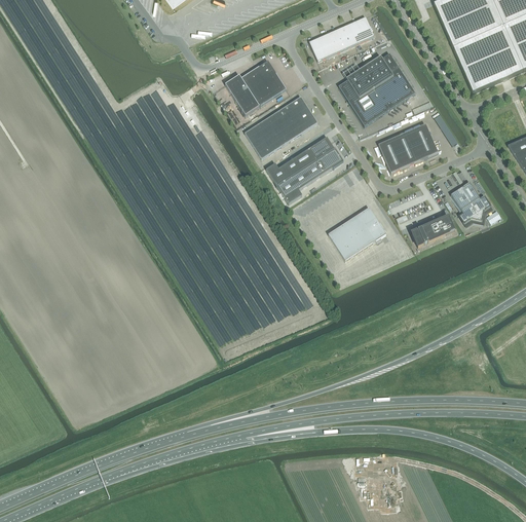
[(440,0),(434,3),(473,92),(525,68),(525,0),(440,0)]
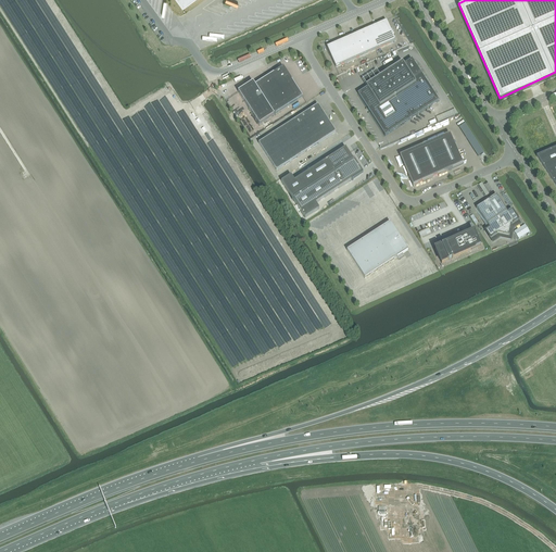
[(387,16),(377,21),(386,41),(395,37),(387,16)]
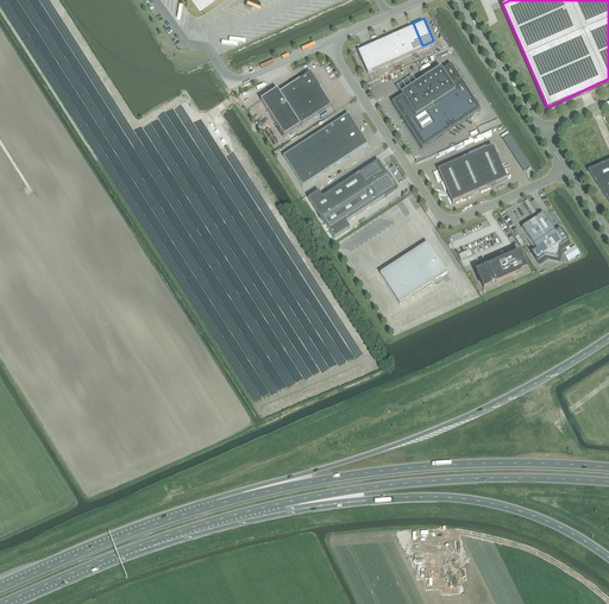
[(479,21),(476,24),(482,32),(485,31),(479,21)]
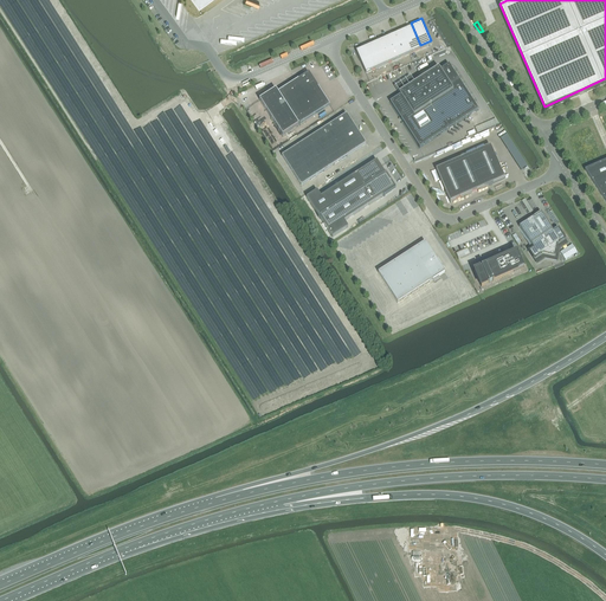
[(411,23),(400,27),(410,50),(420,45),(411,23)]
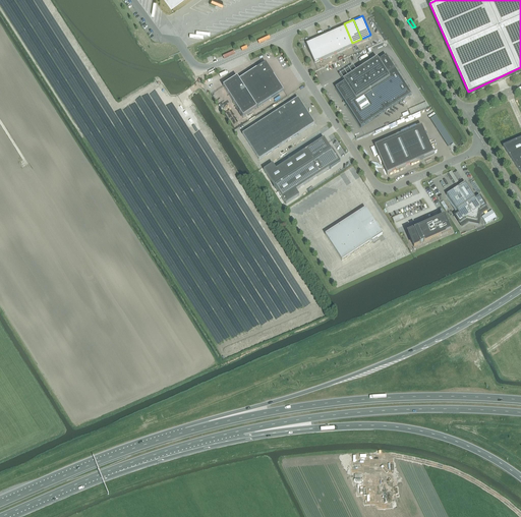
[(335,27),(339,38),(343,47),(352,43),(344,23),(335,27)]
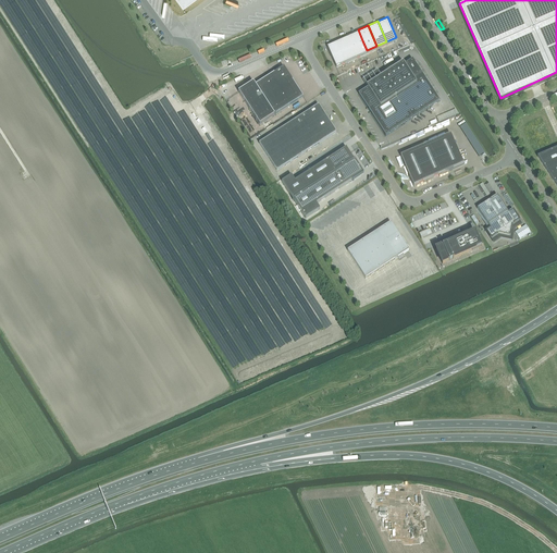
[(358,29),(353,32),(357,41),(362,40),(358,29)]
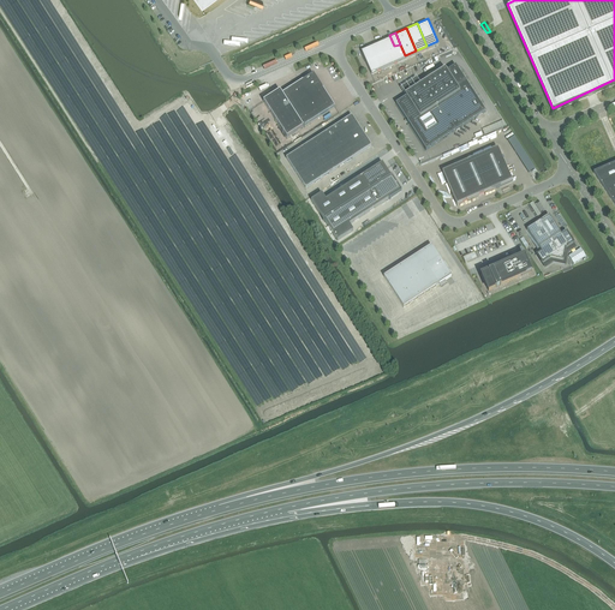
[(389,35),(384,37),(394,60),(405,55),(400,45),(394,46),(389,35)]
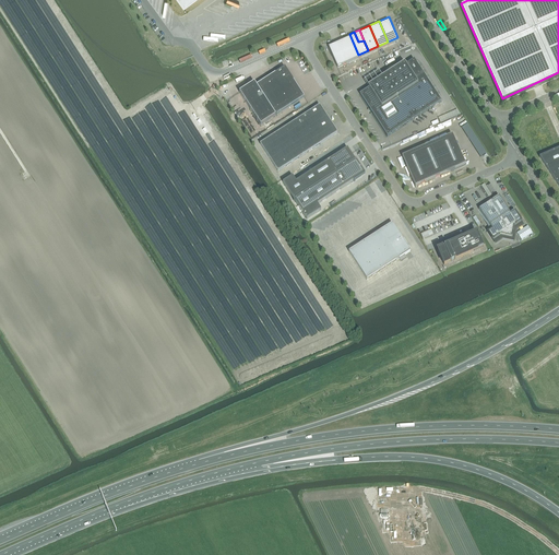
[(329,44),(337,63),(358,55),(349,34),(329,44)]
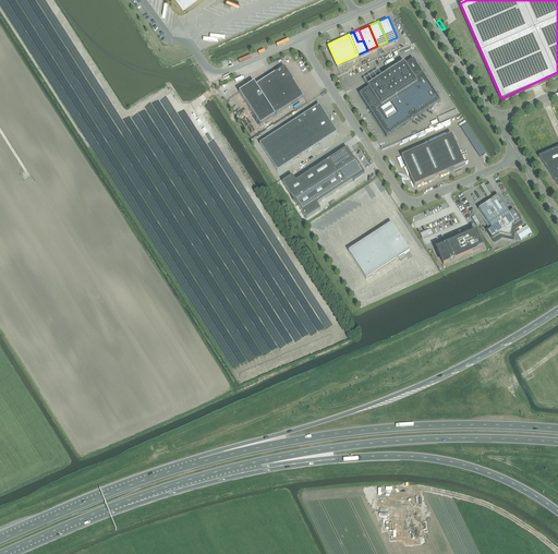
[(368,84),(360,91),(387,132),(440,97),(413,56),(404,61),(403,59),(367,82),(368,84)]
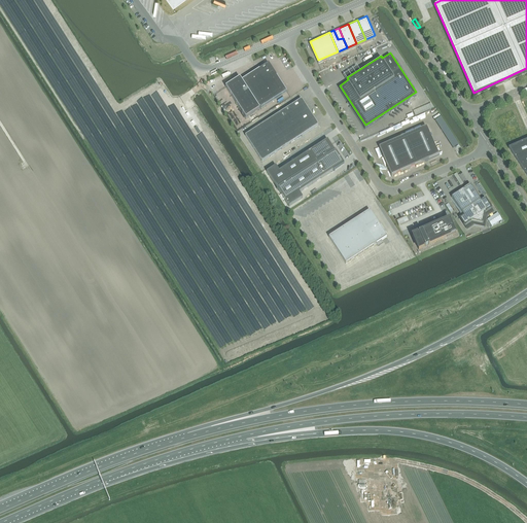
[(441,58),(437,60),(445,71),(449,69),(441,58)]
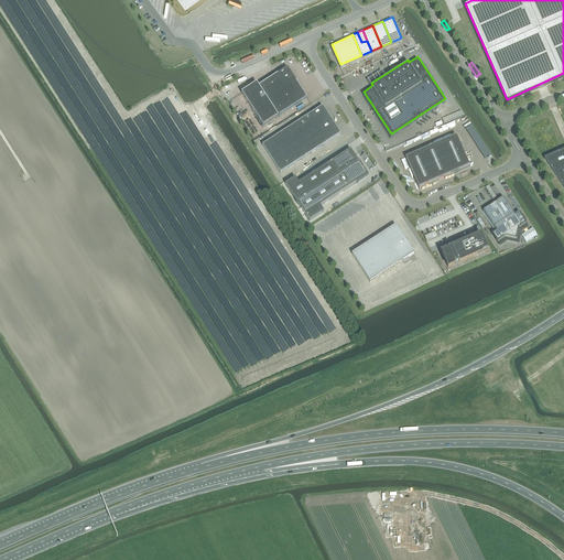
[(257,79),(241,89),(263,122),(307,95),(288,64),(259,83),(257,79)]
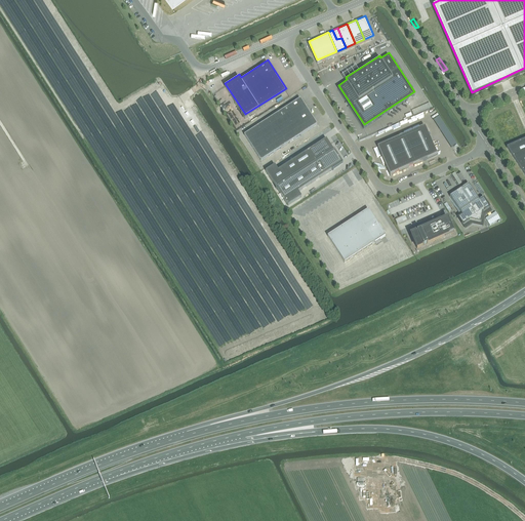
[(322,75),(331,71),(328,64),(319,68),(322,75)]
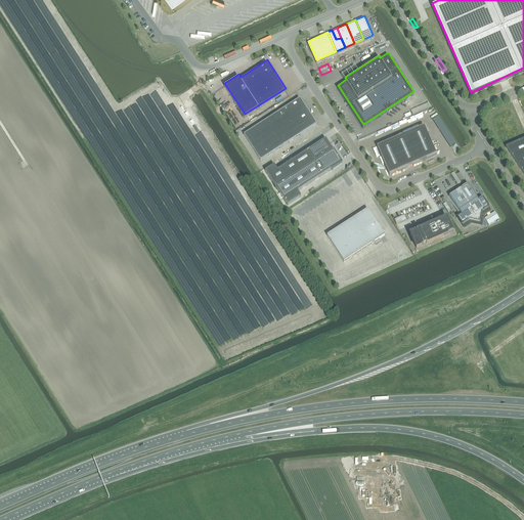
[(206,77),(200,79),(202,86),(208,84),(206,77)]
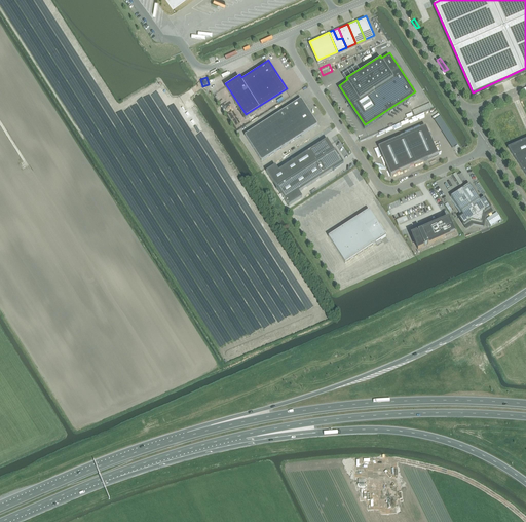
[(301,96),(245,132),(261,157),(317,121),(301,96)]
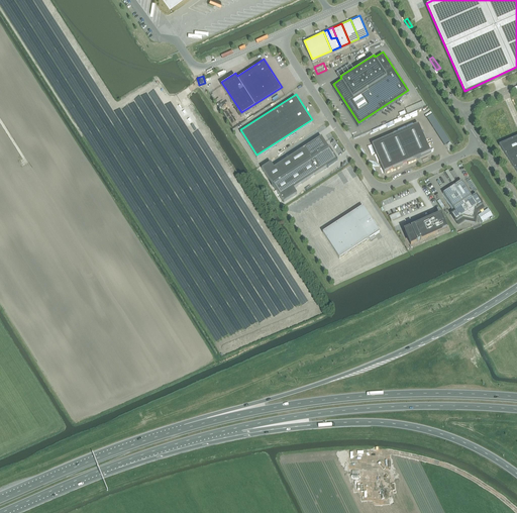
[(402,105),(405,110),(410,108),(408,102),(402,105)]
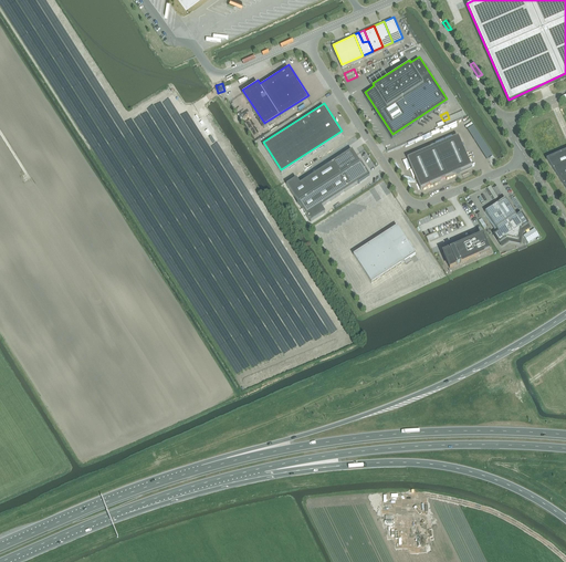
[(471,163),(458,132),(407,154),(420,185),(471,163)]
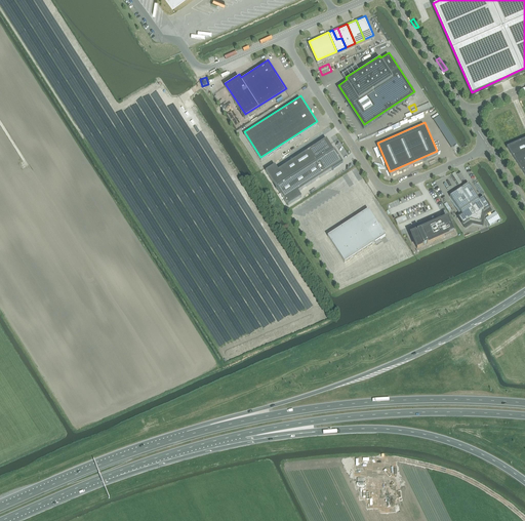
[(275,161),(266,167),(288,202),(301,193),(298,188),(332,166),(333,165),(339,161),(340,157),(335,149),(334,146),(333,147),(326,135),(278,167),(275,161)]
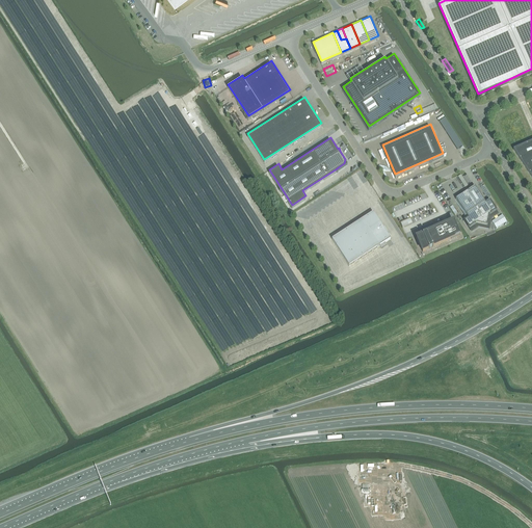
[(531,137),(513,146),(531,174),(531,137)]
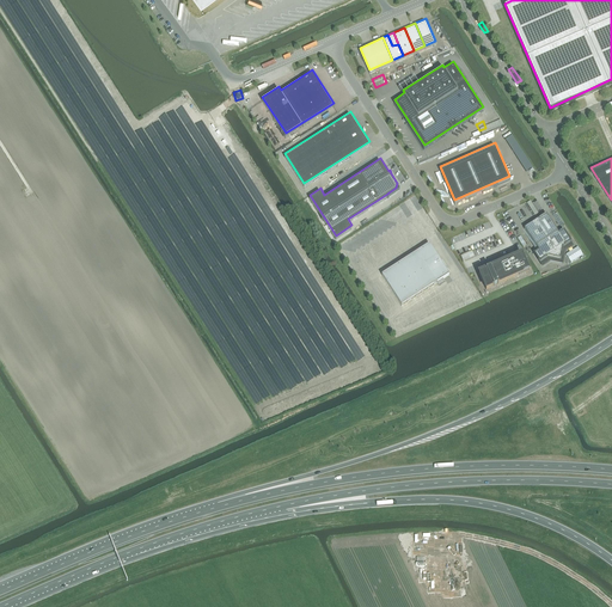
[(546,210),(524,225),(539,247),(534,250),(545,267),(579,251),(563,227),(560,231),(546,210)]
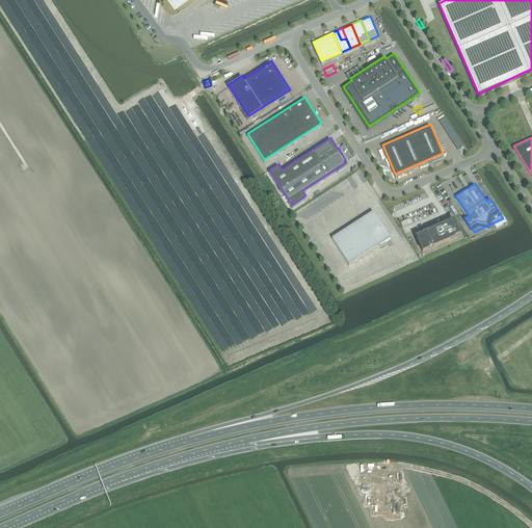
[(373,209),(331,236),(349,262),(391,235),(373,209)]
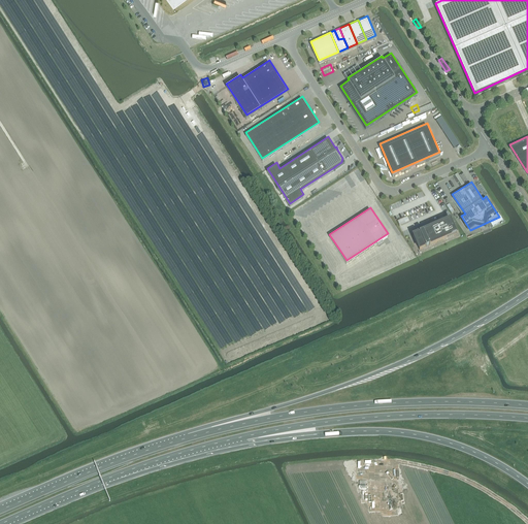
[(414,232),(420,247),(456,230),(450,217),(446,219),(444,217),(440,219),(441,220),(414,232)]
